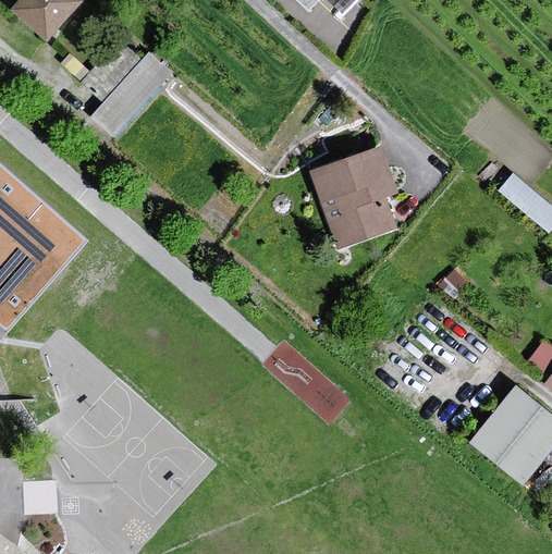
[(27,0),(23,5),(53,32),(80,0),(27,0)]
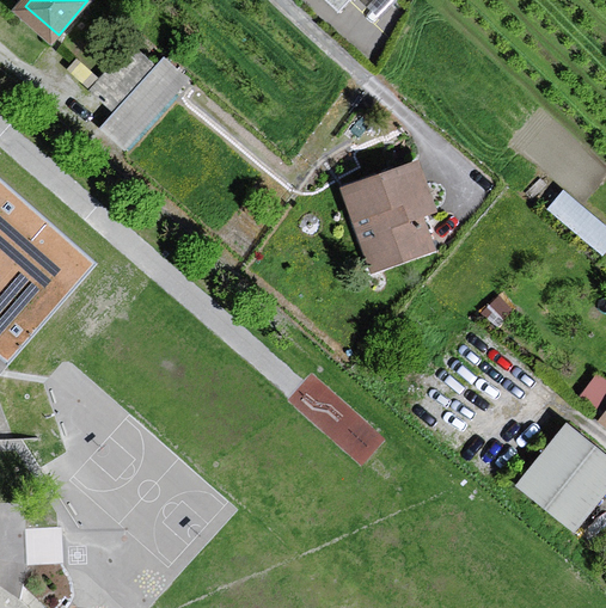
[(335,0),(346,10),(354,0),(335,0)]
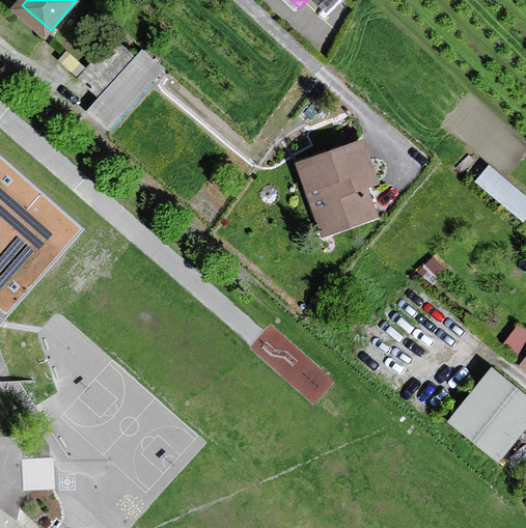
[(331,0),(313,22),(325,31),(352,0),(331,0)]
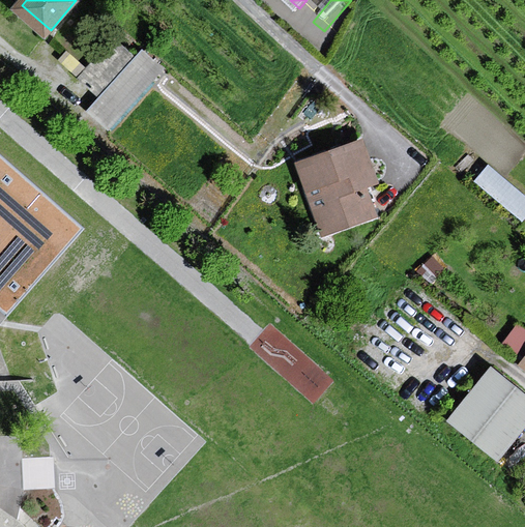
[(120,125),(168,58),(143,40),(94,108),(120,125)]
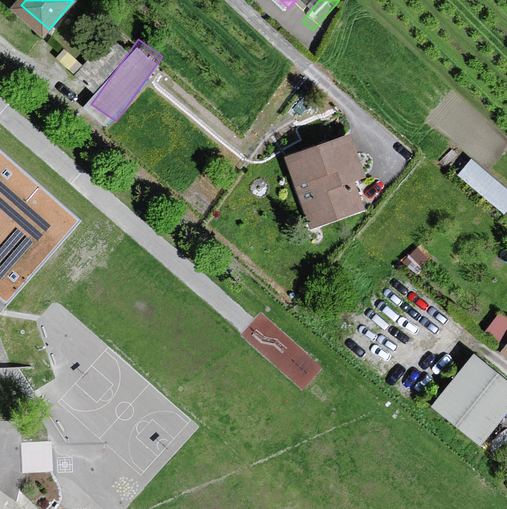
[(348,133),(283,157),(309,230),(364,211),(355,180),(364,175),(348,133)]
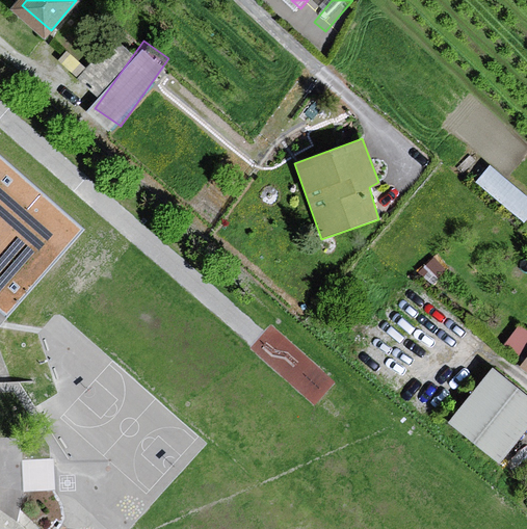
[(0,144),(0,211),(23,231),(0,257),(0,301),(15,315),(93,226),(0,144)]
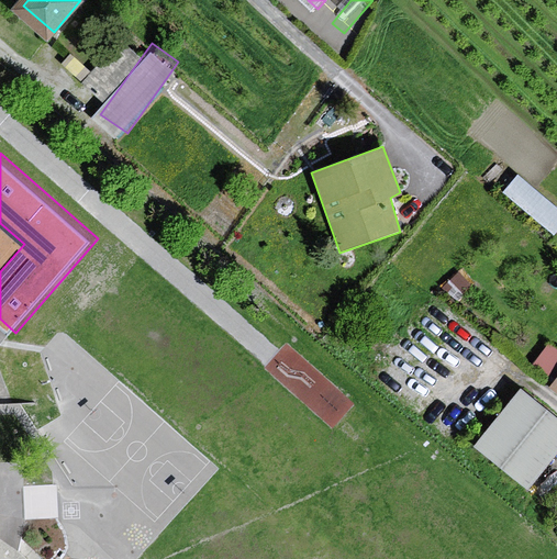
[(556,193),(523,167),(509,185),(556,223),(556,193)]
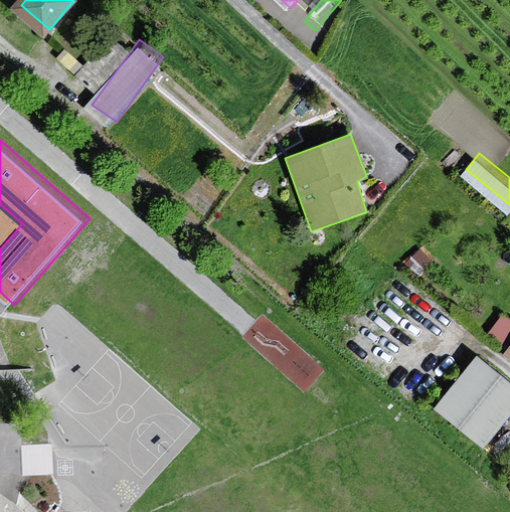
[(509,307),(508,306),(495,324),(507,334),(509,331),(509,307)]
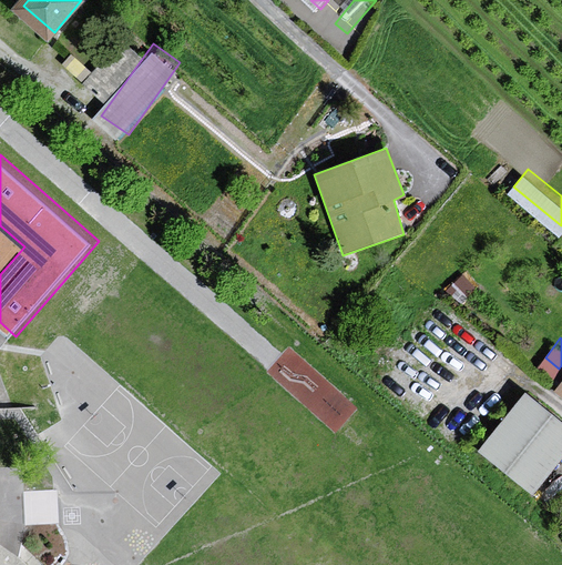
[(561,423),(524,393),(477,450),(530,494),(561,455),(561,423)]
